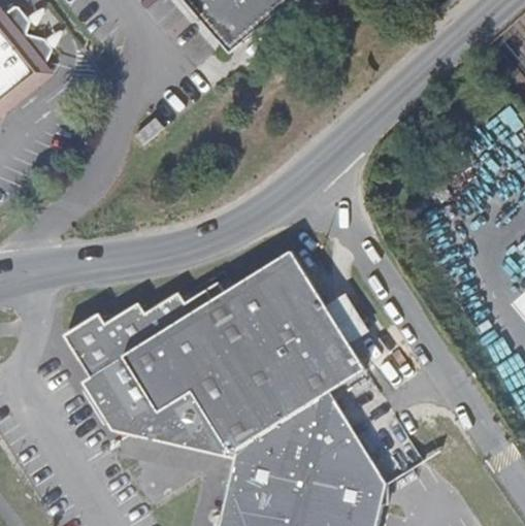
[(186,0),(227,48),(284,0),(186,0)]
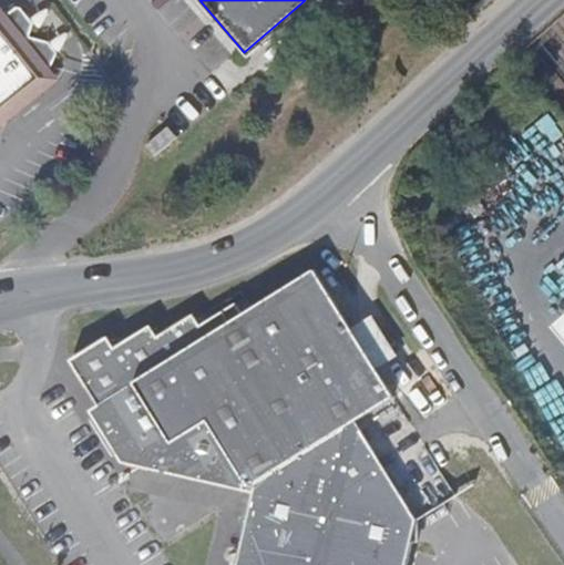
[(0,23),(42,75),(0,110),(0,123),(58,78),(0,8),(0,23)]
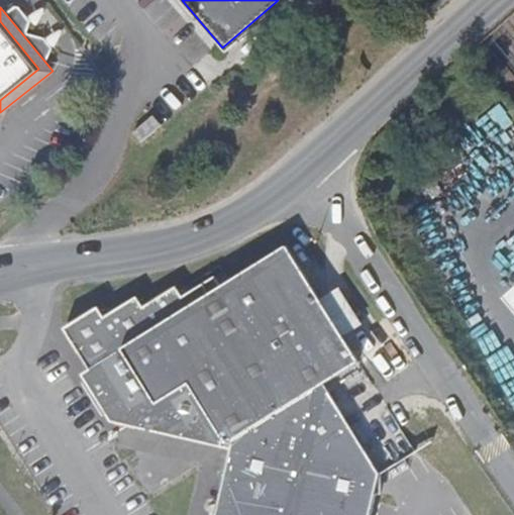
[(0,100),(38,69),(0,21),(0,100)]
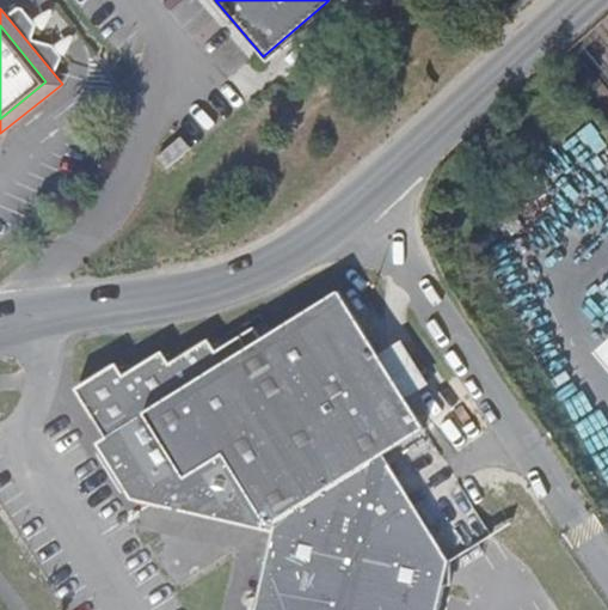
[(170,147),(185,138),(178,128),(154,145),(160,153),(170,147)]
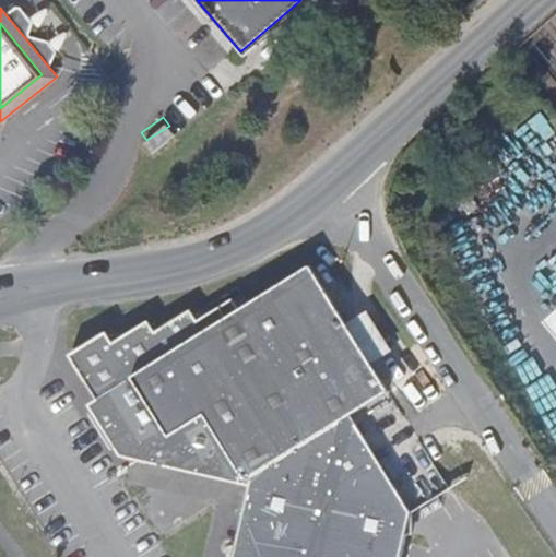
[(169,126),(155,134),(146,140),(149,143),(169,126)]
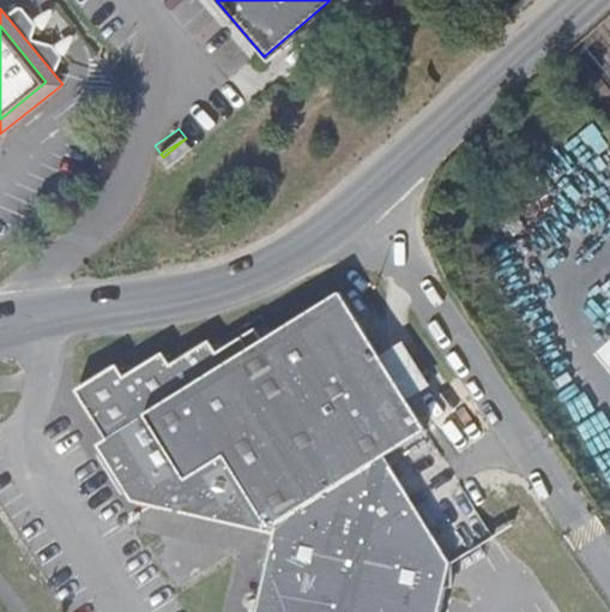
[(74,389),(106,438),(139,491),(273,519),(381,453),(415,432),(422,427),(403,396),(378,355),(336,291),(259,339),(252,325),(212,349),(205,337),(165,363),(158,351),(119,373),(113,364),(74,389)]
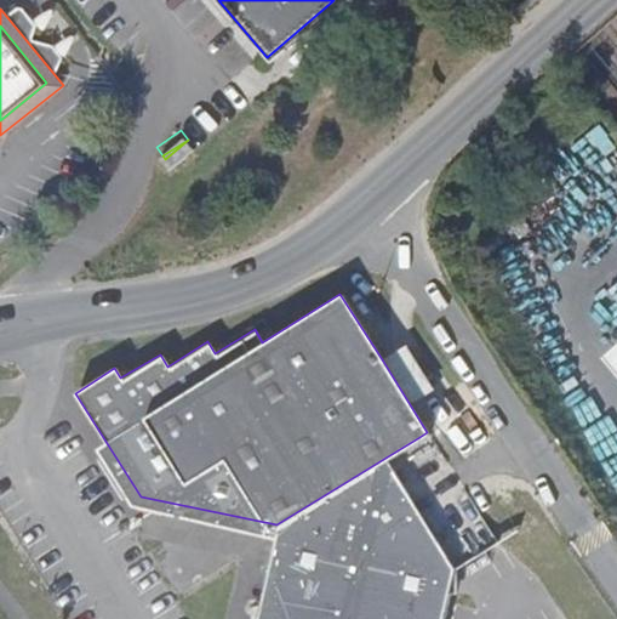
[(382,359),(407,401),(430,386),(404,345),(382,359)]
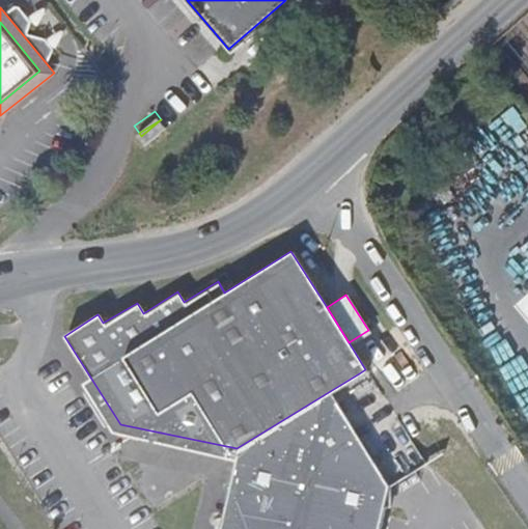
[(83,383),(115,434),(235,457),(237,448),(120,424),(91,379),(83,383)]
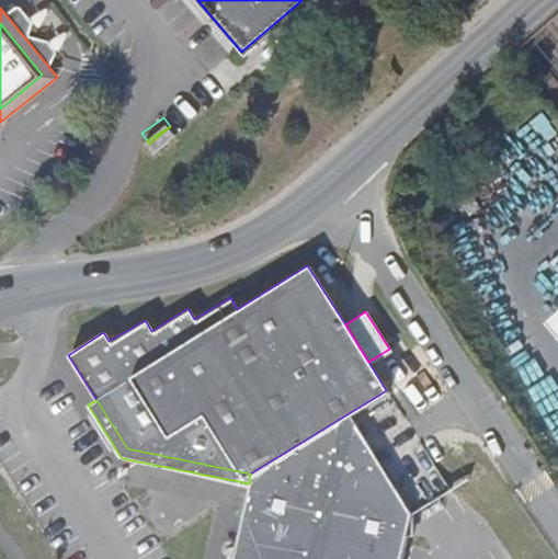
[(250,474),(249,483),(231,558),(399,558),(411,511),(349,413),(250,474)]
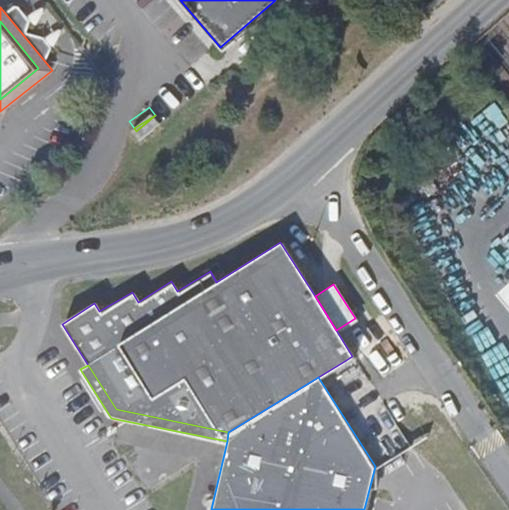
All buildings are outlined.
